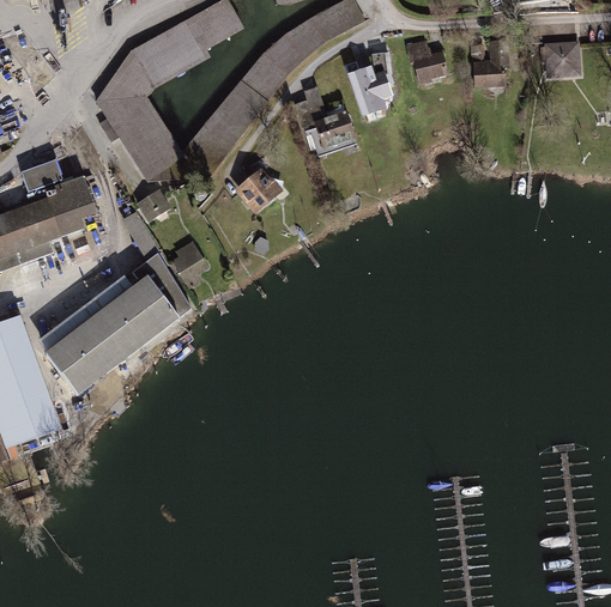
[(246,29),(229,0),(218,0),(132,49),(95,101),(147,181),(213,177),(290,72),(325,42),(367,20),(354,0),(342,0),(290,28),(264,49),(182,150),(147,97),(155,89),(211,59),(207,50),(246,29)]
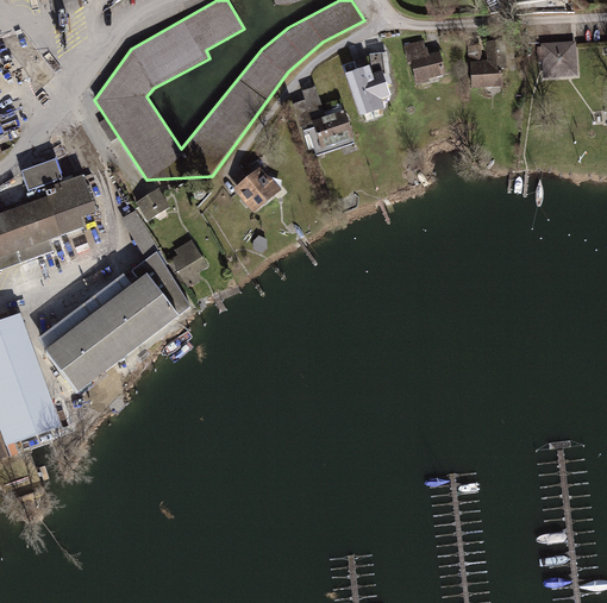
[(488,58),(470,58),(473,86),(502,83),(501,68),(506,67),(505,39),(487,41),(488,58)]
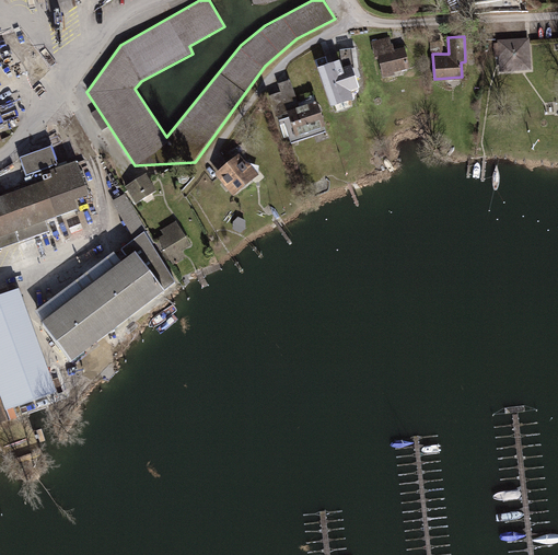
[(530,36),(498,38),(499,68),(531,66),(530,36)]
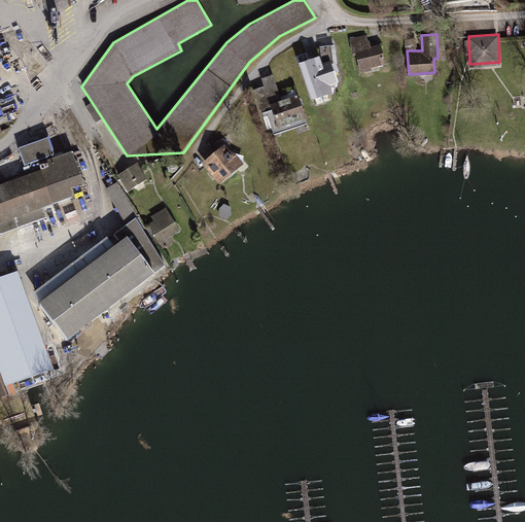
[(370,35),(358,38),(365,68),(386,63),(381,42),(372,44),(370,35)]
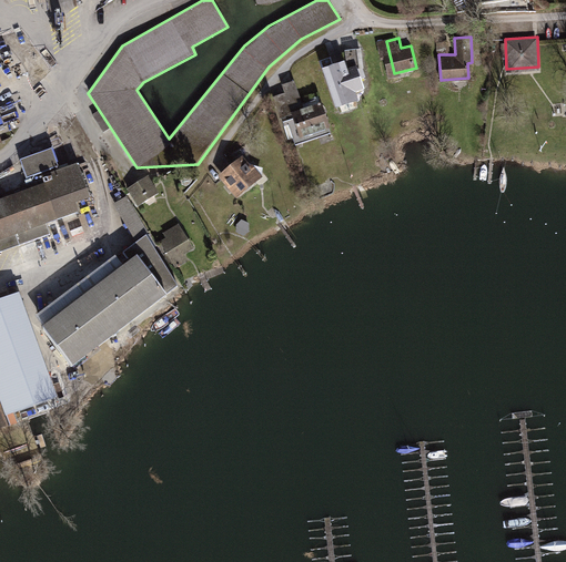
[(345,46),(345,64),(361,64),(361,44),(345,46)]
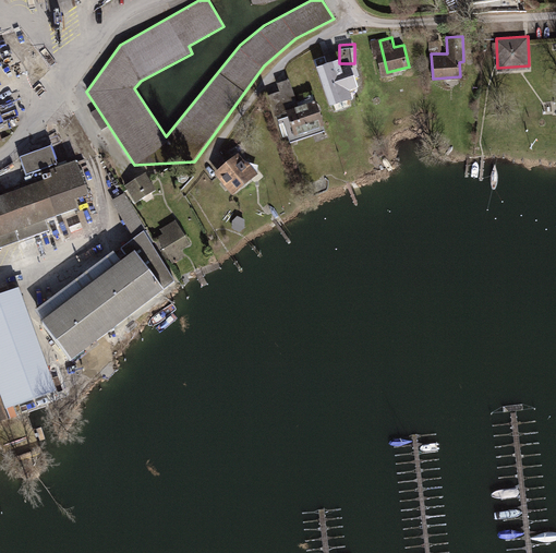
[(351,65),(319,75),(329,106),(349,99),(348,94),(359,91),(351,65)]
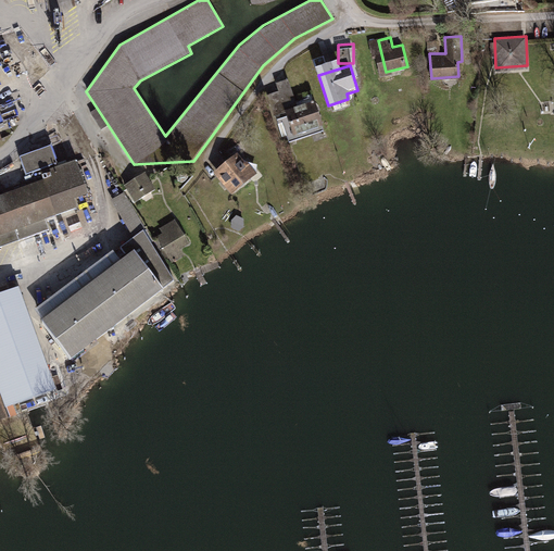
[(288,75),(275,77),(278,87),(267,90),(273,110),(296,104),(288,75)]
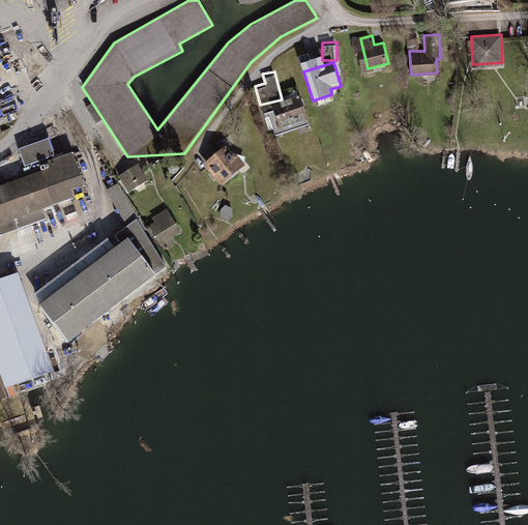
[(308,122),(300,97),(272,106),(280,130),(308,122)]
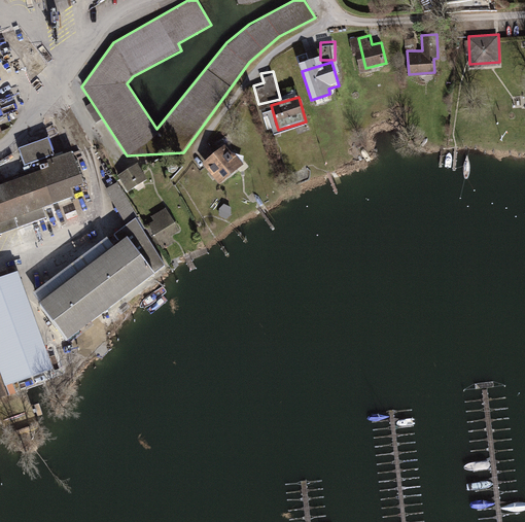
[(47,138),(18,147),(23,165),(54,155),(47,138)]
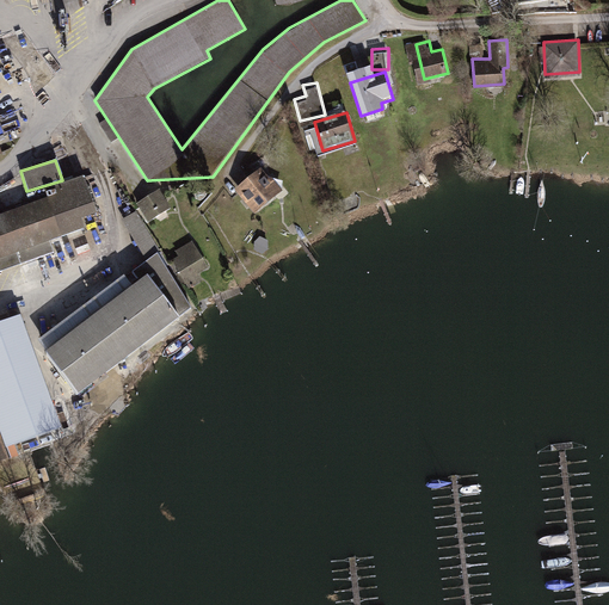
[(281,193),(259,168),(235,189),(256,214),(281,193)]
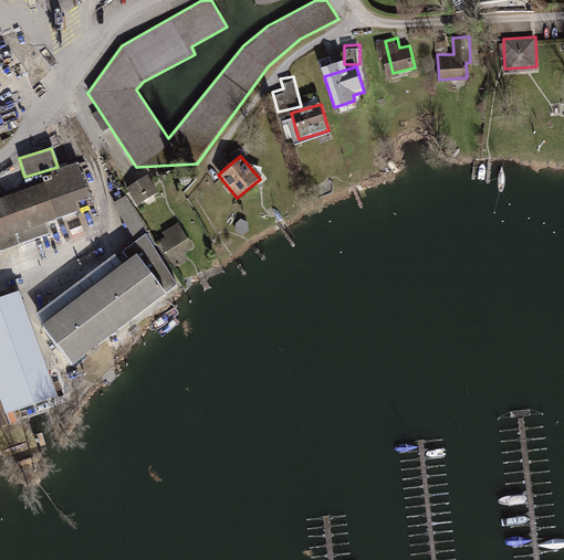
[(0,240),(80,213),(76,207),(91,201),(77,164),(51,173),(52,179),(0,197),(0,240)]
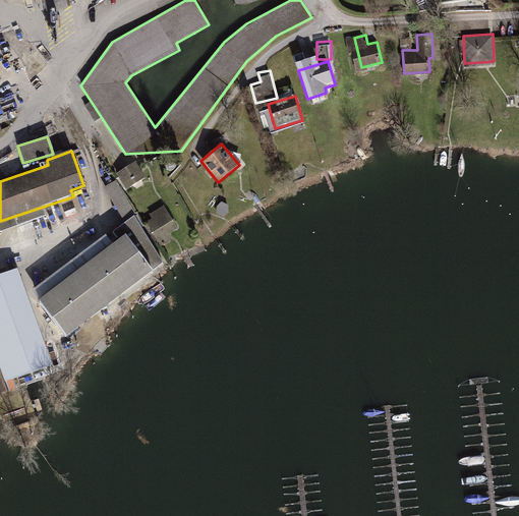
[(135,161),(116,173),(125,187),(145,175),(135,161)]
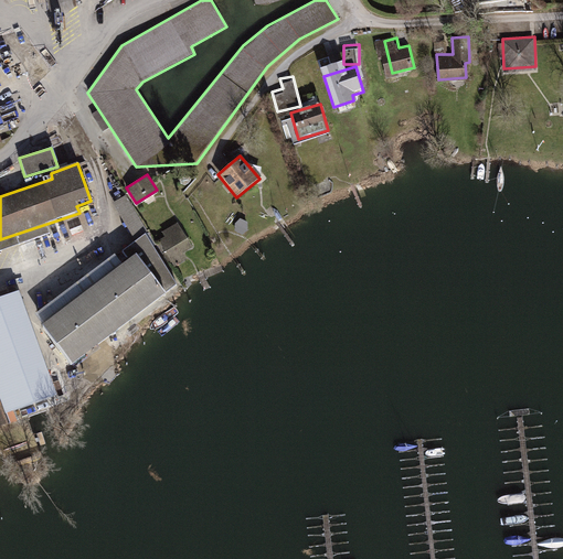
[(166,235),(159,238),(174,264),(187,257),(183,251),(192,246),(178,221),(162,229),(166,235)]
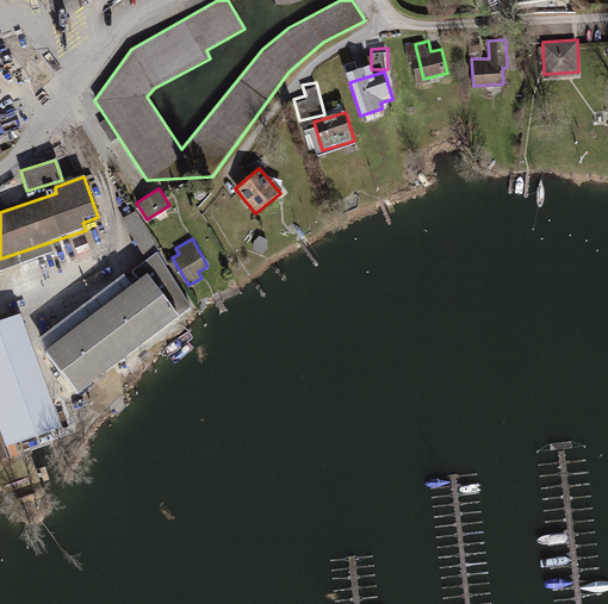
[(180,322),(147,278),(44,353),(78,398),(180,322)]
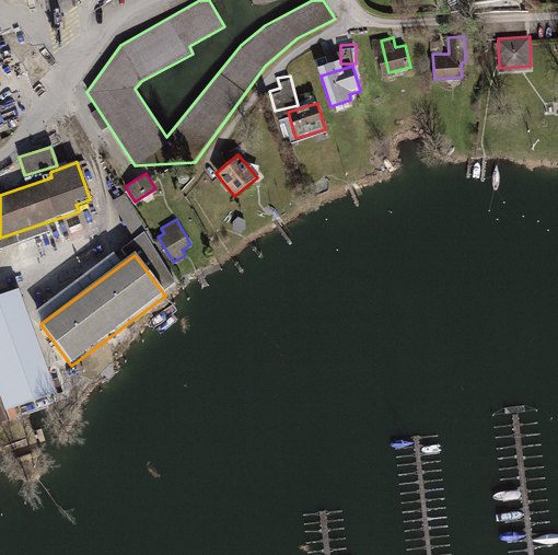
[(47,302),(37,276),(0,288),(0,423),(25,415),(46,408),(60,403),(27,309),(47,302)]
